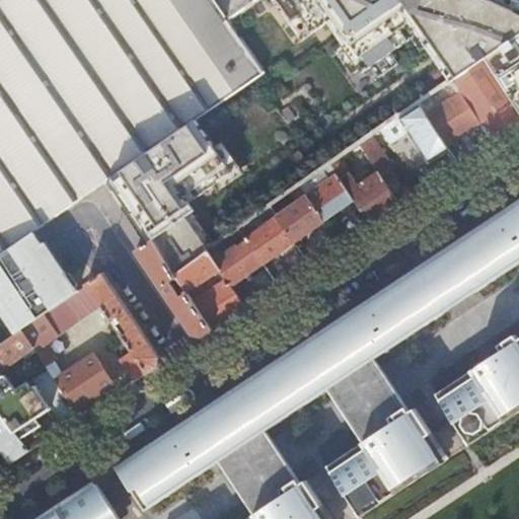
[(518,33),(487,56),(518,104),(518,33)]
